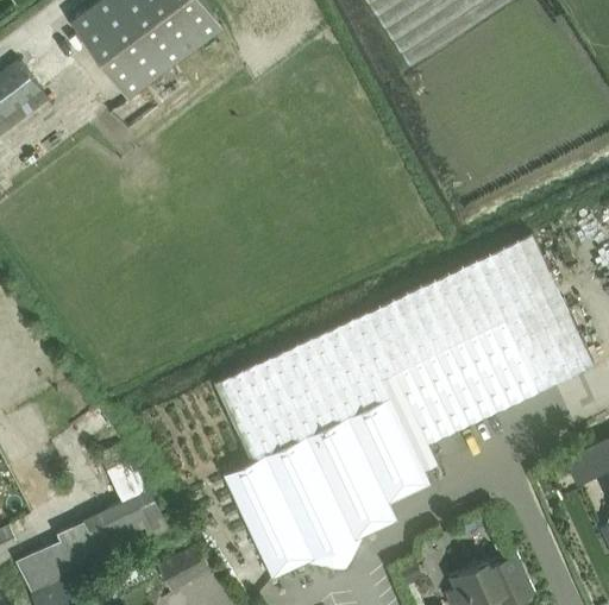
[(129,100),(225,29),(202,0),(102,0),(71,24),(129,100)]
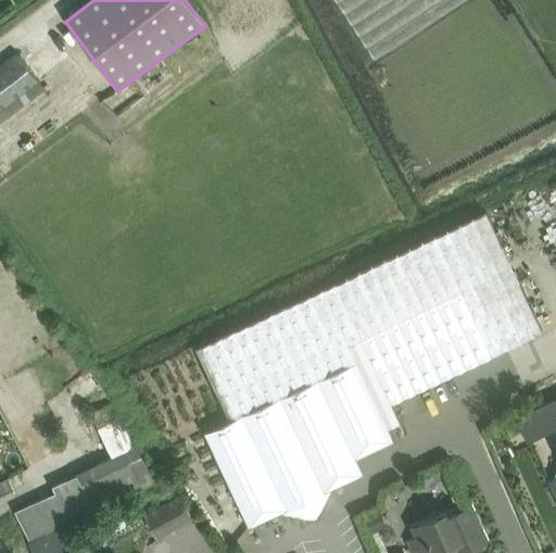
[(469,0),(332,0),(375,63),(469,0)]
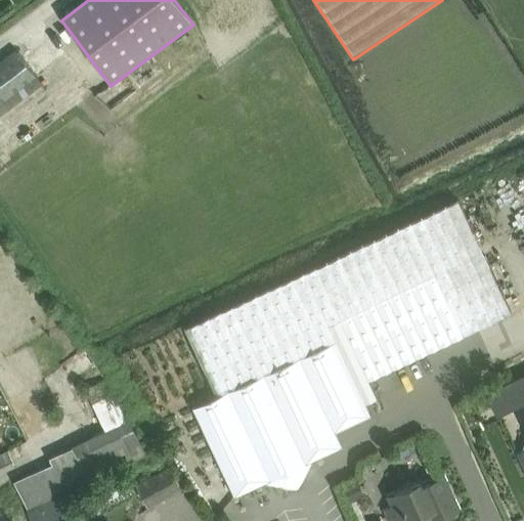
[(0,127),(46,93),(16,53),(0,66),(0,127)]
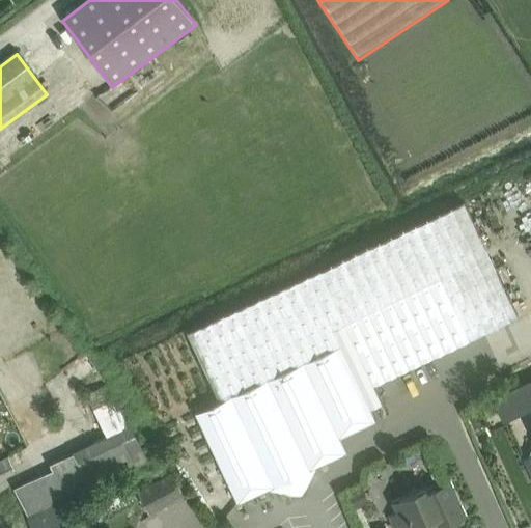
[(464,205),(320,273),(373,387),(518,320),(464,205)]
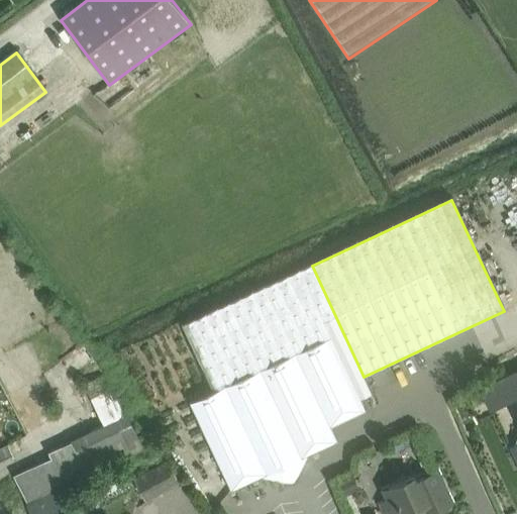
[(496,211),(500,223),(513,218),(509,206),(496,211)]
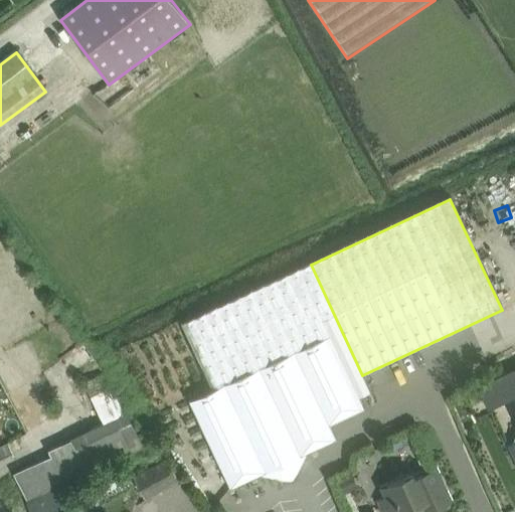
[(362,375),(311,265),(181,325),(212,392),(189,403),(230,491),(266,475),(268,480),(293,487),(304,464),(302,458),(336,442),(330,427),(364,410),(359,398),(370,393),(362,375)]
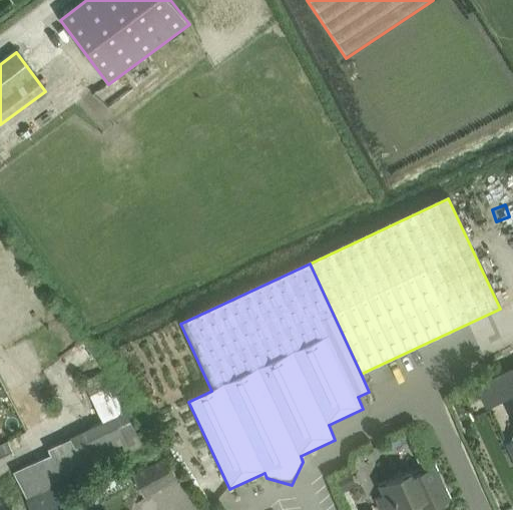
[(91,477),(90,476),(89,473),(143,447),(126,413),(124,414),(111,388),(89,399),(103,424),(69,439),(70,441),(48,452),(51,457),(13,475),(27,502),(25,503),(28,509),(58,509),(57,508),(68,502),(62,490),(91,477)]
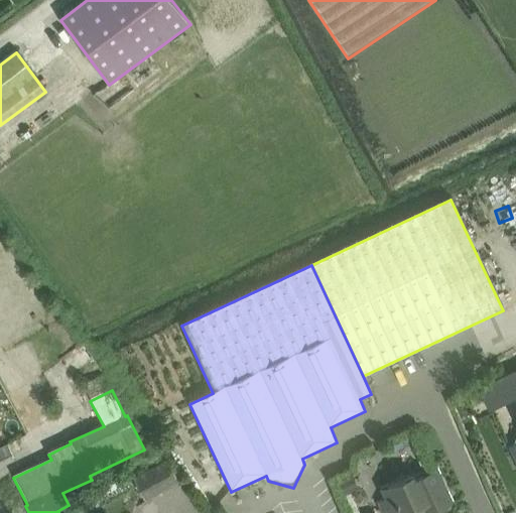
[(0,466),(14,459),(8,445),(0,450),(0,466)]
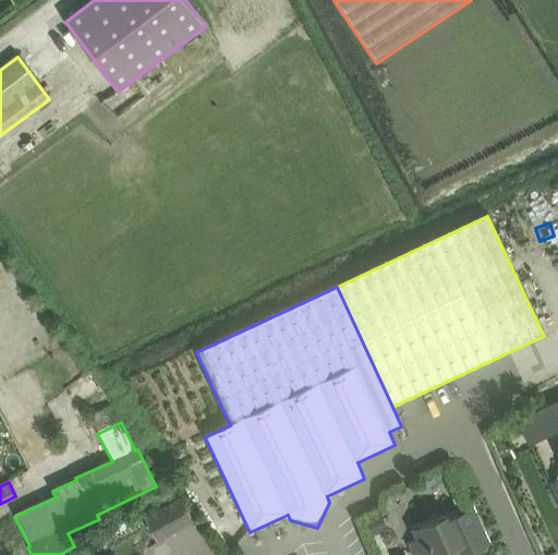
[(195,526),(181,501),(144,520),(158,545),(195,526)]
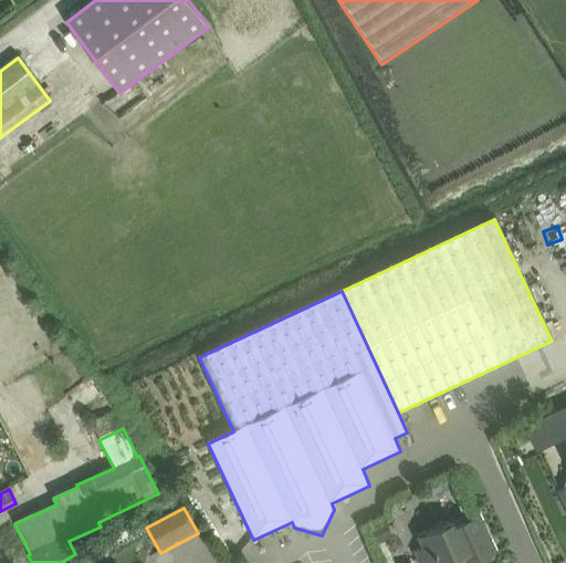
[(84,537),(90,549),(134,527),(128,515),(84,537)]
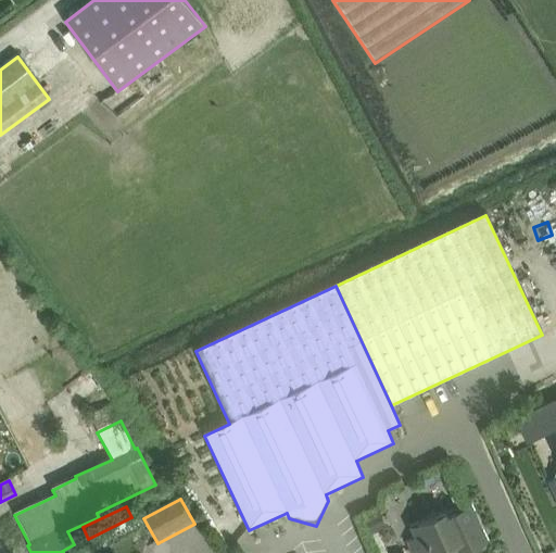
[(409,529),(414,540),(405,544),(408,552),(443,552),(456,547),(458,552),(470,552),(489,544),(471,506),(447,518),(445,513),(409,529)]
